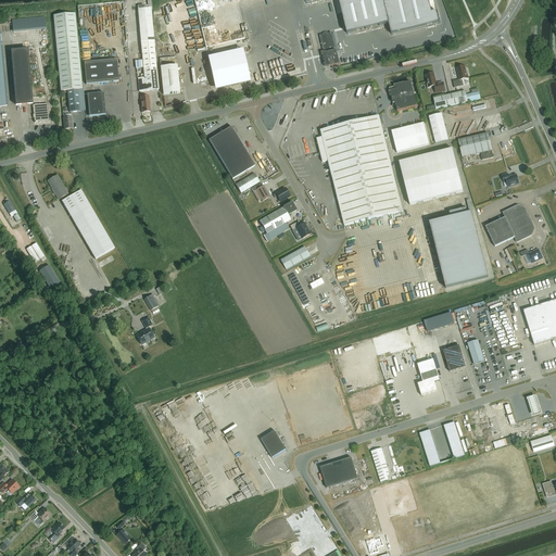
[(428,0),(305,0),(306,2),(315,0),(339,0),(348,34),(389,24),(392,35),(440,23),(437,12),(432,13),(428,0)]
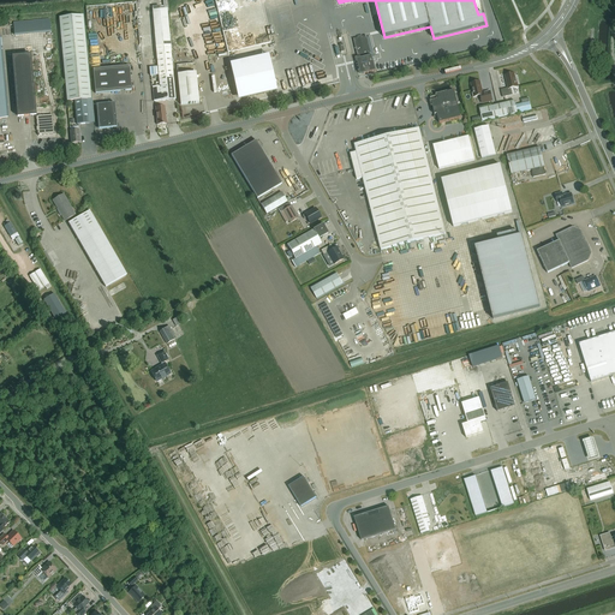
[(153,87),(154,101),(175,100),(167,9),(153,10),(160,85),(153,87)]
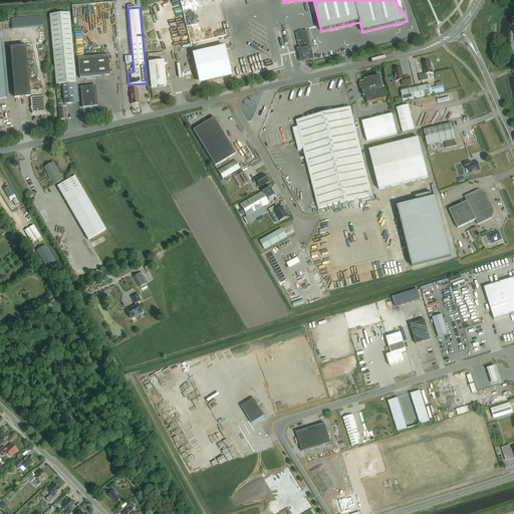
[(62,84),(64,104),(74,103),(72,83),(76,83),(69,13),(49,15),(56,85),(62,84)]
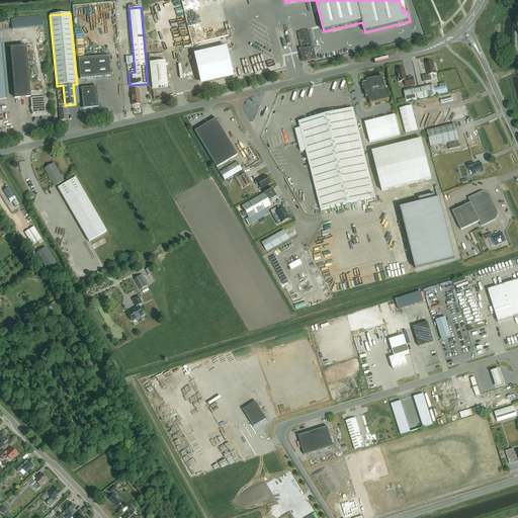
[(44,15),(11,18),(12,27),(45,25),(44,15)]
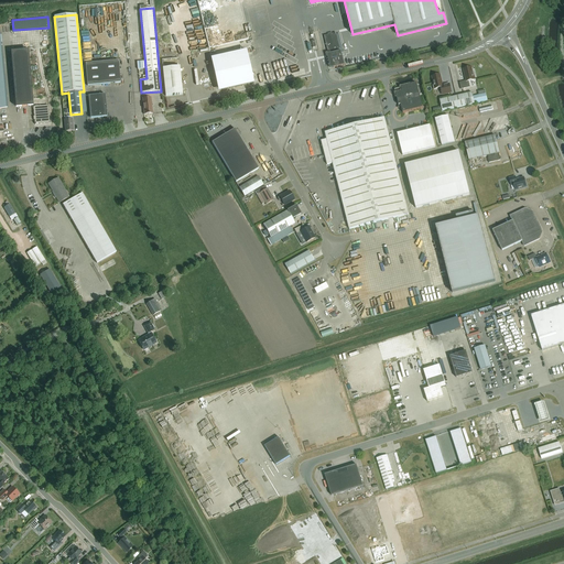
[(337,33),(325,36),(329,54),(327,55),(331,68),(345,65),(337,33)]
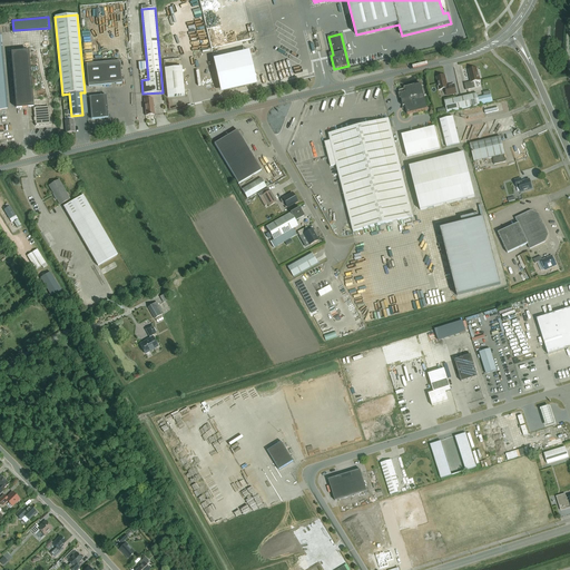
[(33,97),(30,59),(29,50),(11,52),(17,108),(47,106),(46,98),(33,99),(33,97)]
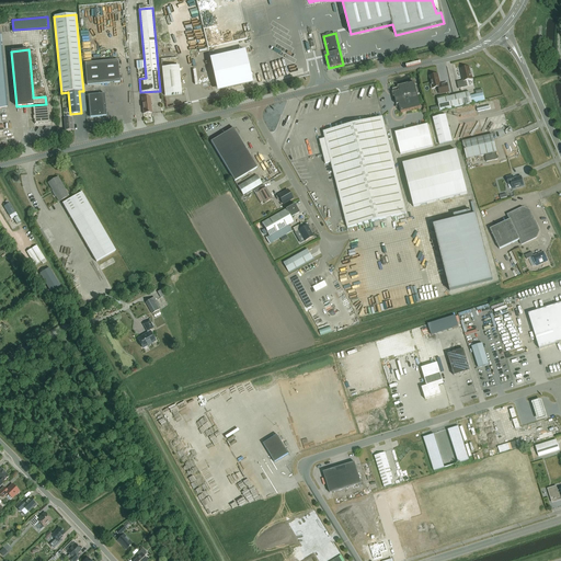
[(206,57),(213,91),(249,82),(241,49),(206,57)]
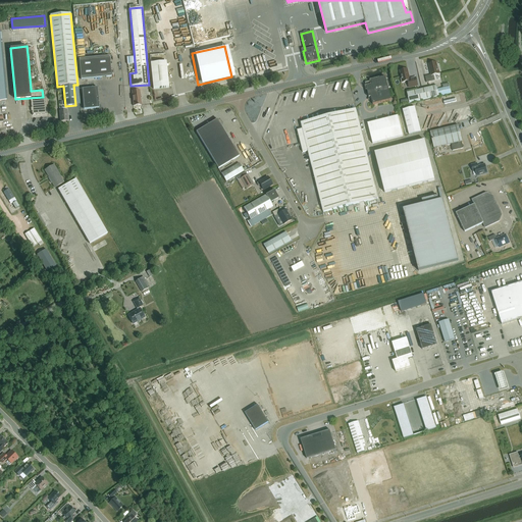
[(81,80),(112,76),(110,56),(79,59),(81,80)]
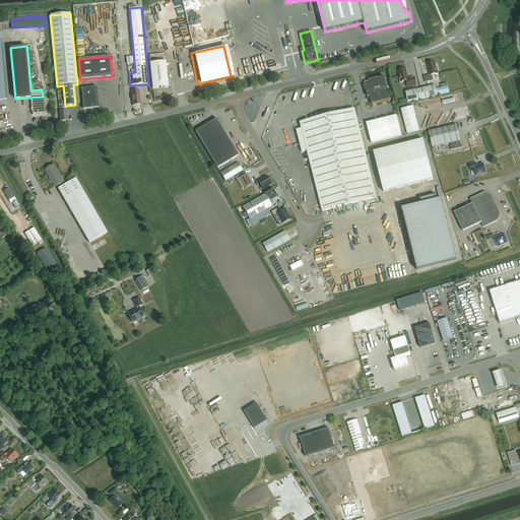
[(152,89),(169,87),(166,62),(150,64),(152,89)]
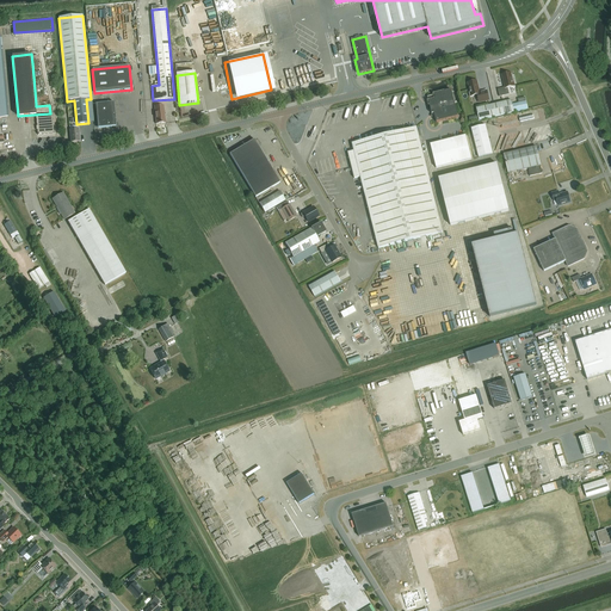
[(508,88),(516,86),(514,82),(513,82),(511,74),(503,76),(505,87),(498,90),(500,97),(510,94),(508,88)]
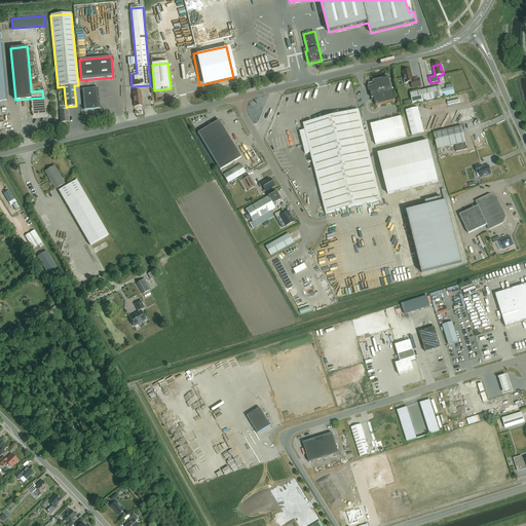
[(412,87),(421,85),(419,79),(413,80),(411,70),(403,72),(405,79),(404,79),(405,83),(411,82),(412,87)]
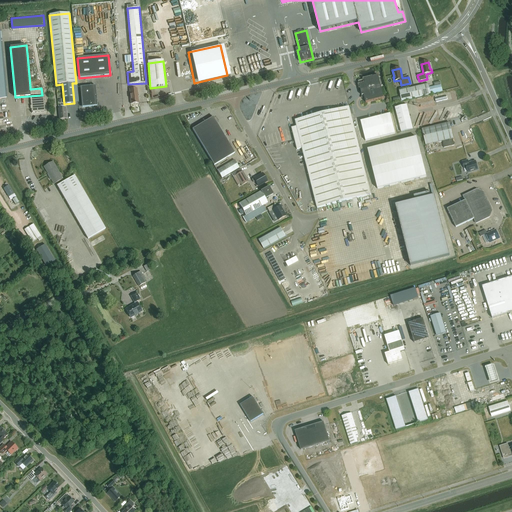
[(358,81),(362,96),(364,95),(366,103),(384,98),(378,76),(373,77),(358,81)]
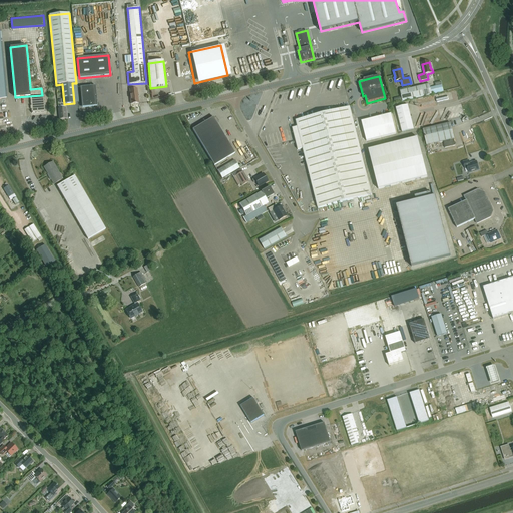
[(429,84),(400,91),(403,101),(444,91),(442,85),(430,87),(429,84)]
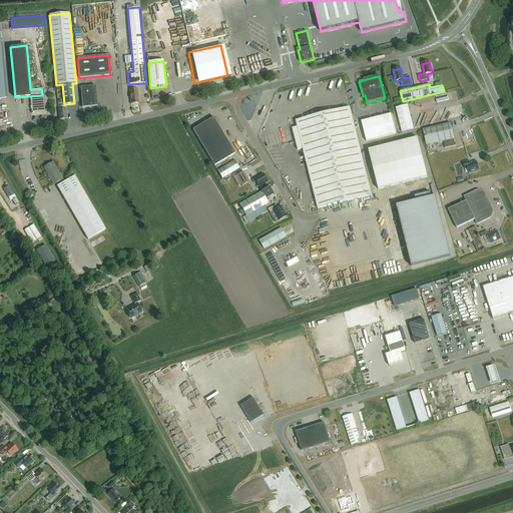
[(80,87),(82,108),(97,106),(96,86),(80,87)]
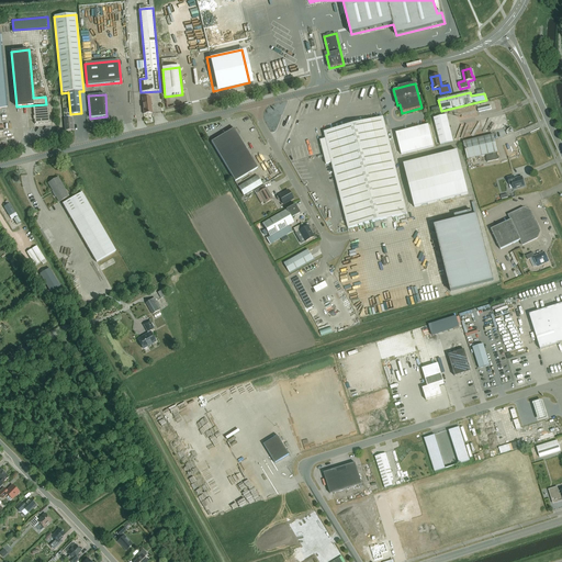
[(153,114),(150,98),(143,99),(144,114),(153,114)]
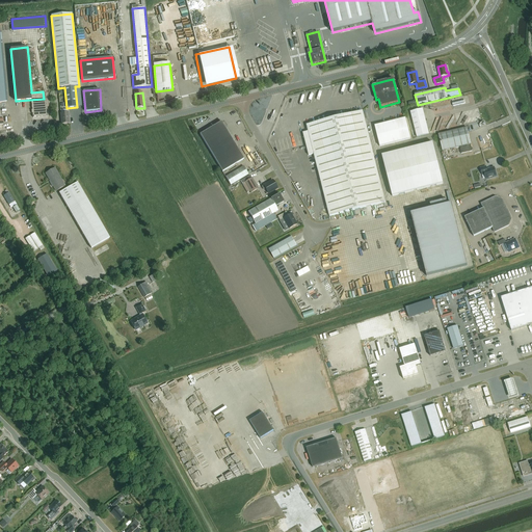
[(33,117),(47,116),(45,100),(31,101),(33,117)]
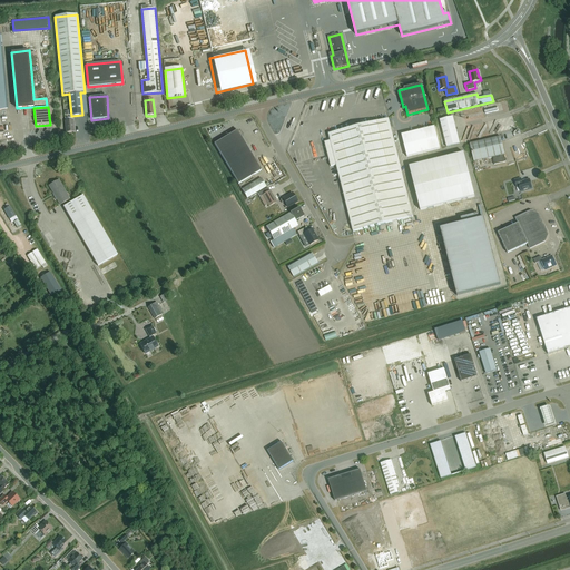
[(452,117),(440,120),(446,147),(459,144),(457,135),(452,117)]
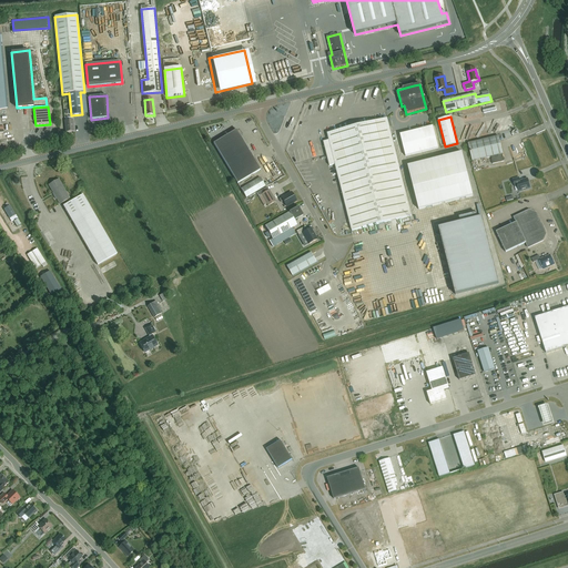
[(340,183),(352,231),(412,216),(399,168),(387,119),(327,133),(330,141),(324,142),(330,166),(335,164),(340,183)]
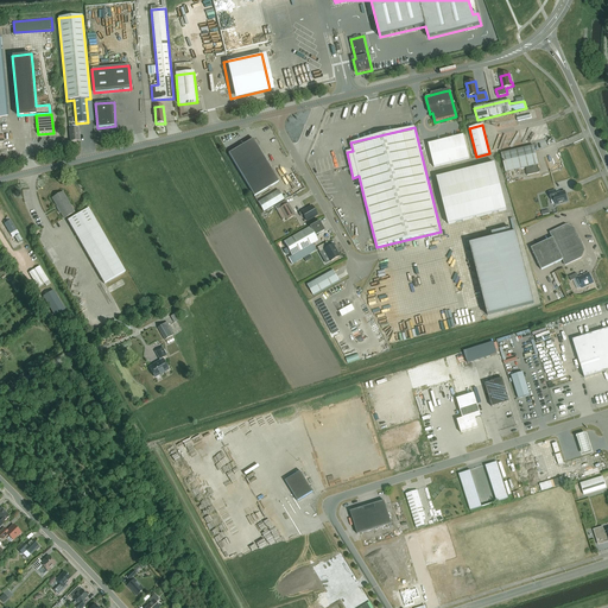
[(70,141),(80,140),(78,128),(69,130),(70,141)]
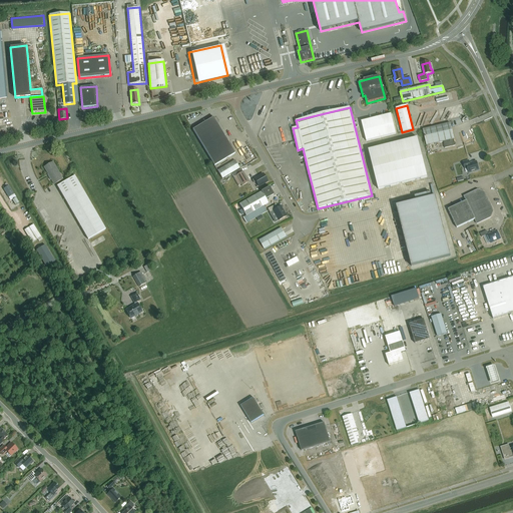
[(390,113),(361,120),(366,140),(395,132),(390,113)]
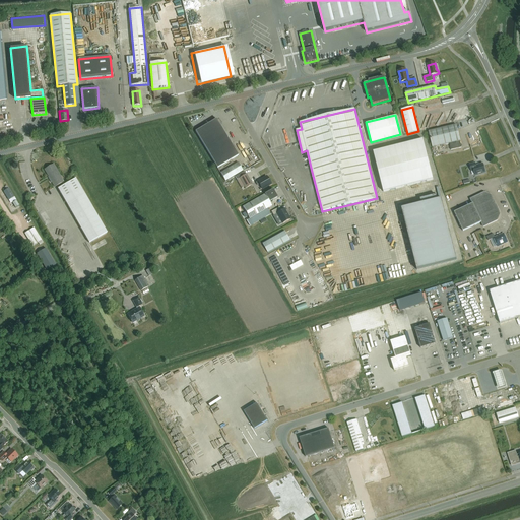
[(195,131),(217,169),(239,155),(216,119),(195,131)]
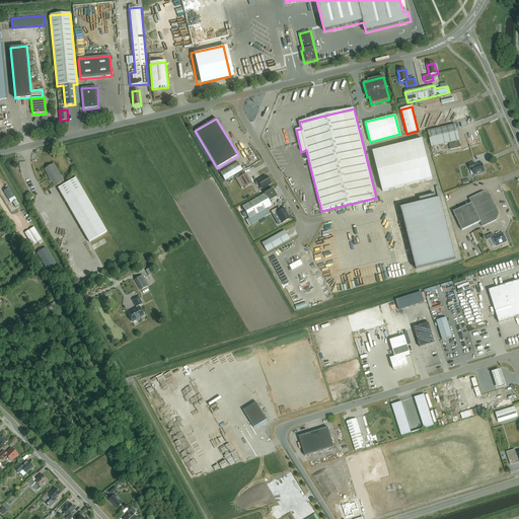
[(449,143),(450,149),(460,147),(459,141),(455,125),(428,131),(432,147),(449,143)]
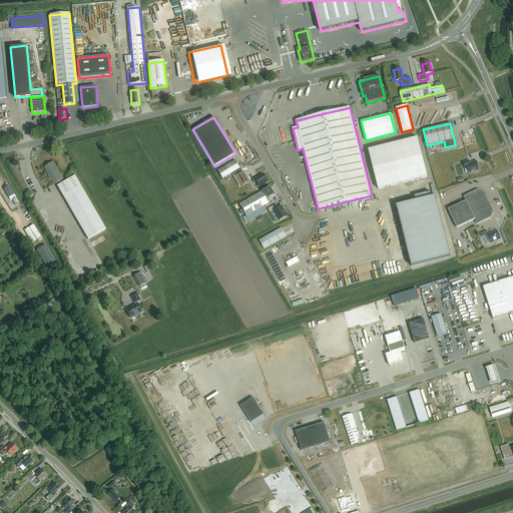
[(417,138),(369,150),(379,189),(427,177),(417,138)]
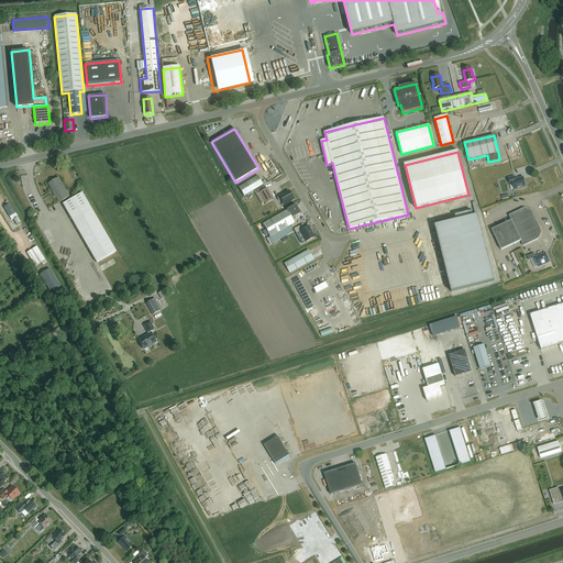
[(244,196),(263,185),(258,176),(239,188),(244,196)]
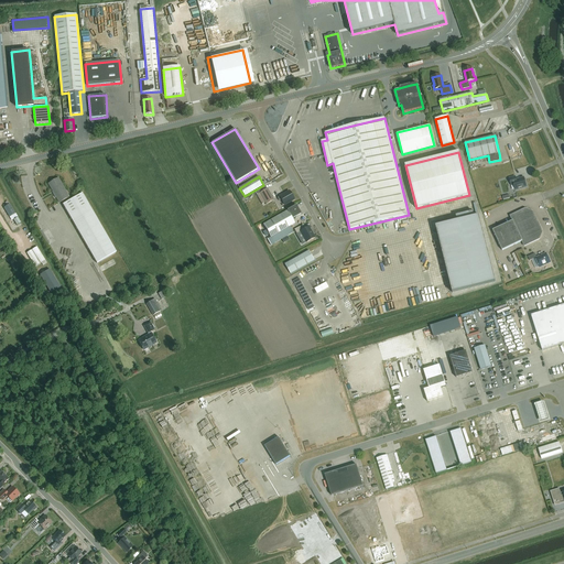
[(516,190),(527,186),(524,177),(517,180),(516,176),(509,179),(511,185),(514,184),(516,190)]
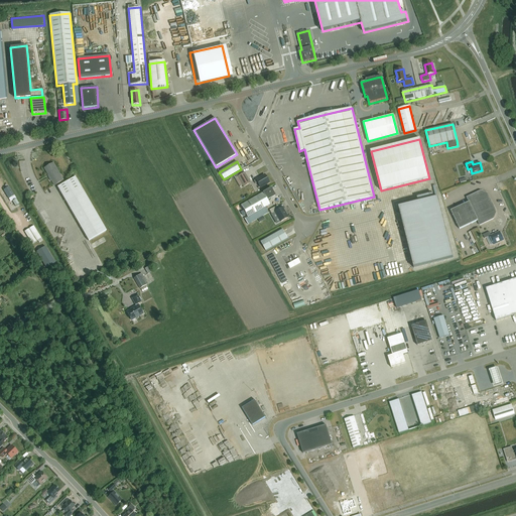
[(57,187),(89,242),(106,231),(75,177),(63,183),(62,181),(63,180),(53,163),(44,168),(54,186),(57,184),(59,186),(57,187)]
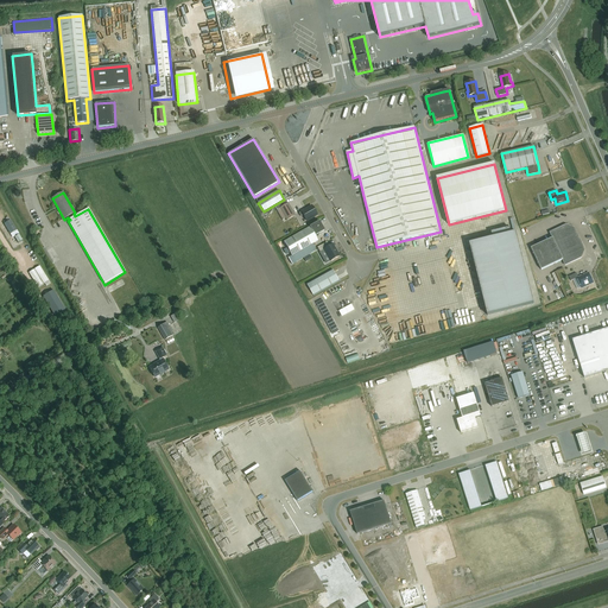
[(285,201),(274,207),(277,210),(280,208),(287,204),(285,201)]
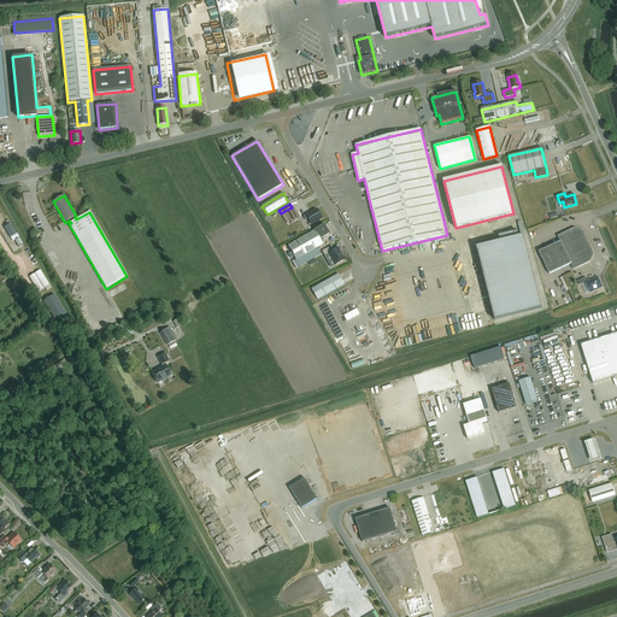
[(285,211),(281,213),(287,224),(291,222),(292,224),(300,219),(293,206),(292,207),(285,211)]
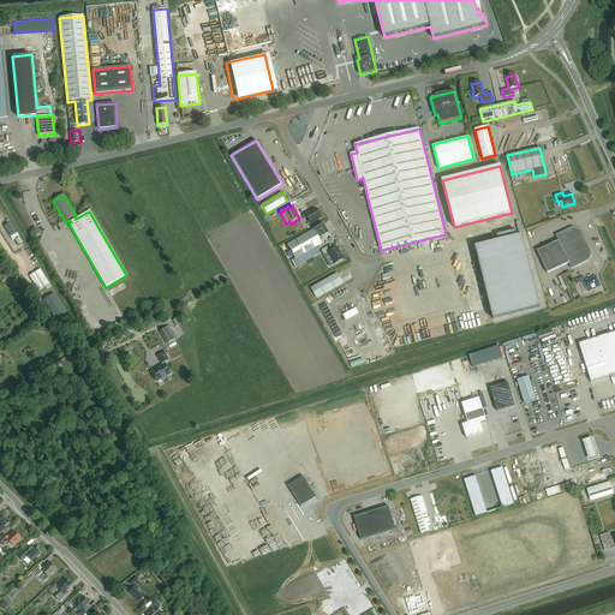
[(309,213),(303,216),(304,219),(308,218),(310,224),(321,218),(316,208),(312,210),(309,213)]
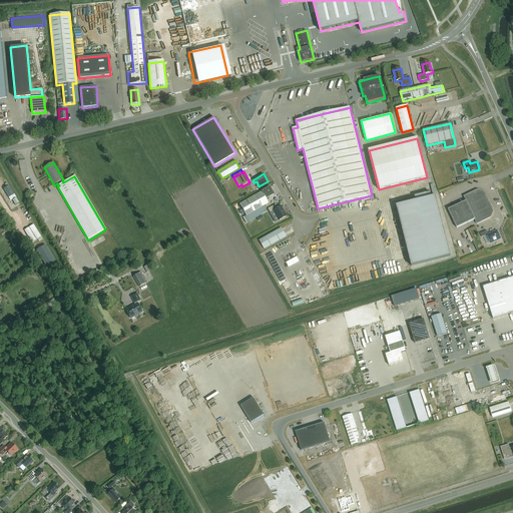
[(8,197),(14,194),(9,186),(3,189),(8,197)]
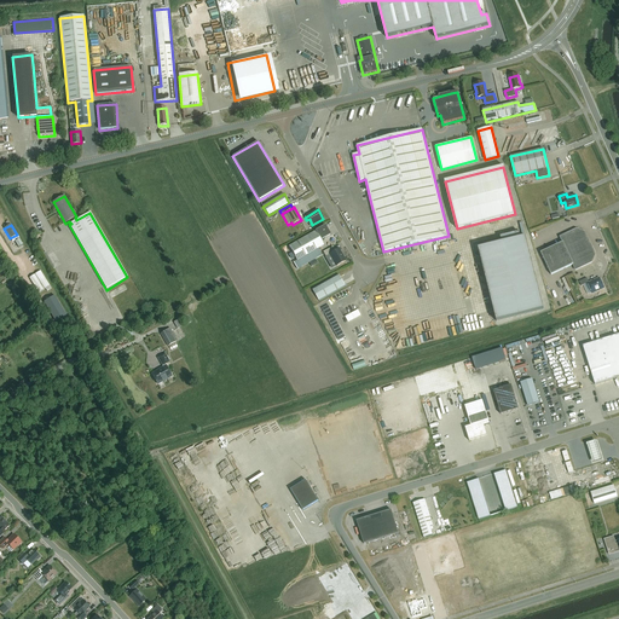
[(293,253),(289,255),(291,260),(295,258),(298,260),(324,246),(320,241),(330,235),(325,226),(316,231),(289,247),(293,253)]
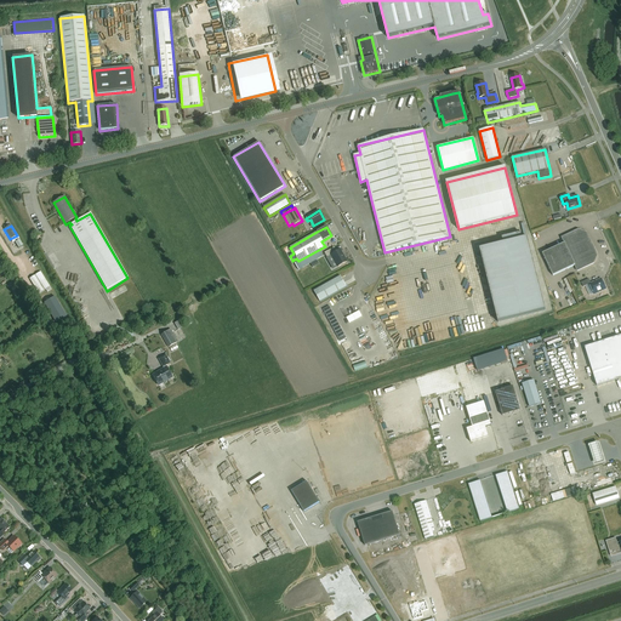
[(597,255),(587,233),(579,229),(568,235),(562,238),(564,243),(542,254),(553,275),(575,266),(577,271),(584,268),(594,263),(597,255)]
